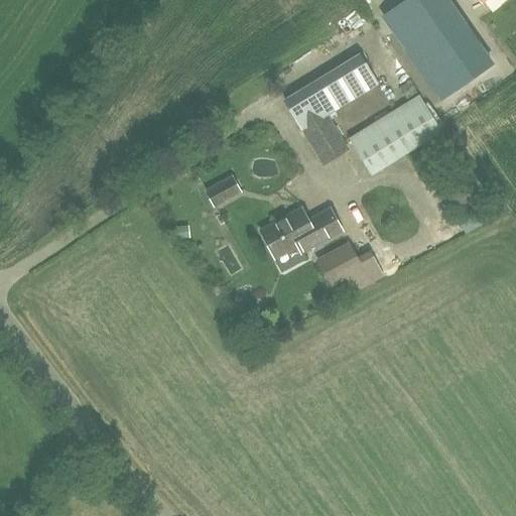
[(441,101),(492,66),(445,0),(441,0),(394,33),(441,101)]
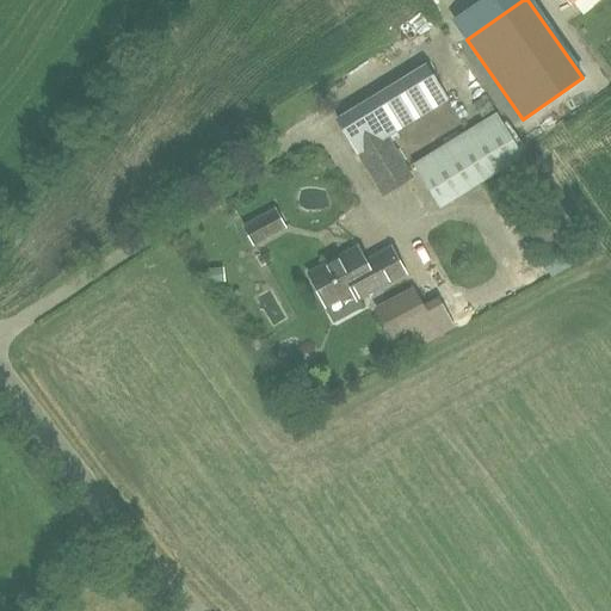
[(382,196),(390,190),(412,178),(386,137),(432,109),(413,76),(335,123),(356,155),(371,183),(375,181),(382,196)]
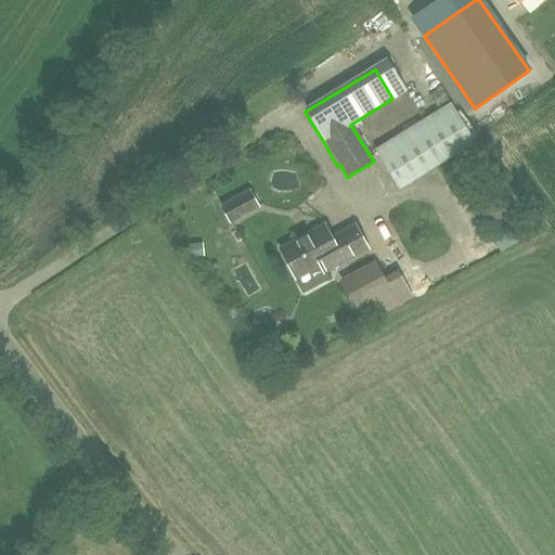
[(476,143),(451,102),(375,149),(400,191),(476,143)]
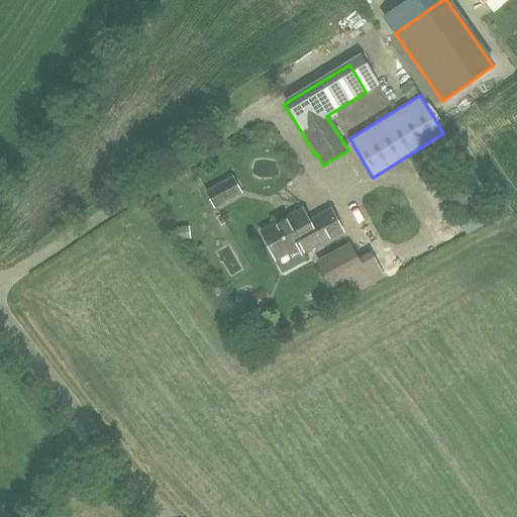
[(232,176),(220,183),(221,185),(207,192),(214,206),(228,199),(229,200),(242,194),(232,176)]
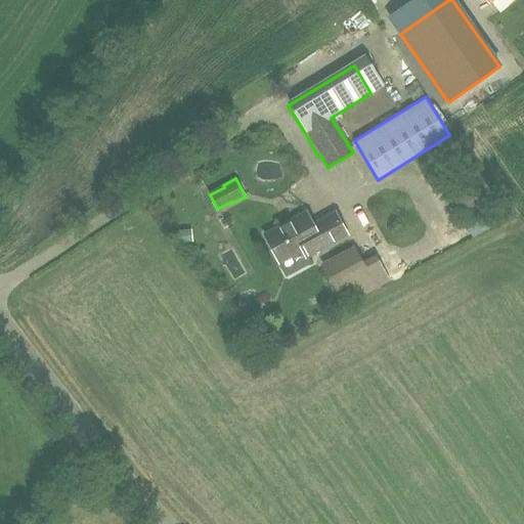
[(306,213),(264,235),(278,263),(302,250),(306,257),(346,235),(335,214),(312,225),(306,213)]
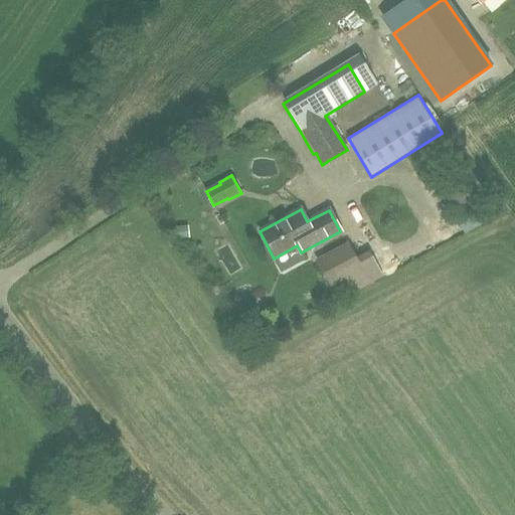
[(348,245),(317,263),(329,285),(360,269),(348,245)]
